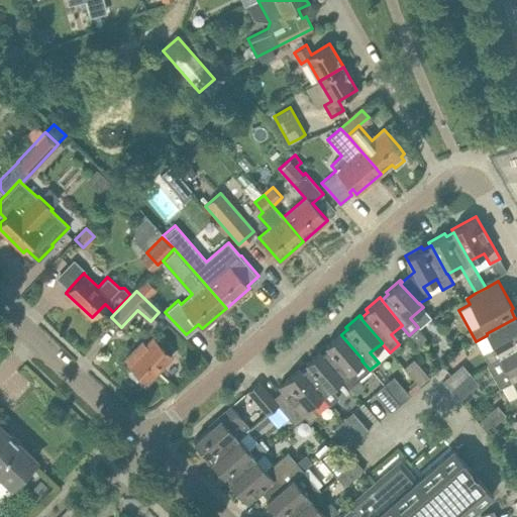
[(487,333),(487,335),(494,347),(483,353),(489,364),(500,357),(516,346),(516,315),(514,317),(515,318),(487,333)]
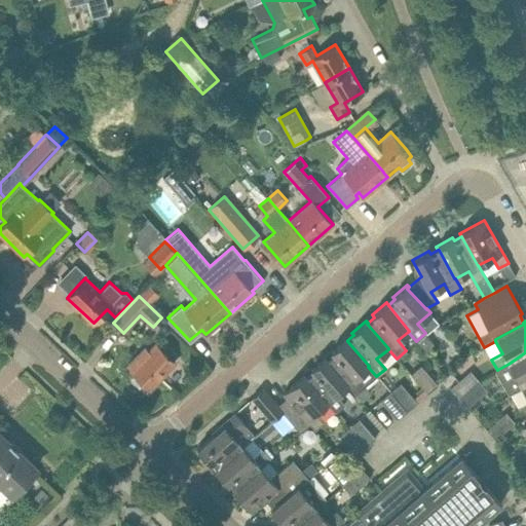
[(425,333),(418,339),(427,350),(435,343),(425,333)]
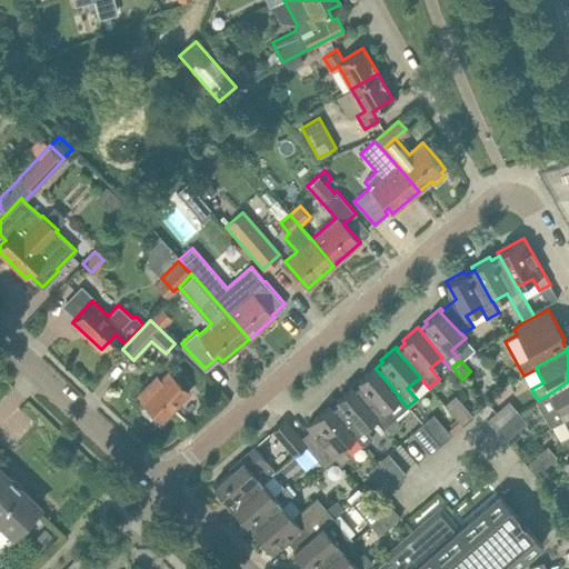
[(360,381),(353,388),(376,416),(390,432),(400,425),(386,408),(398,397),(399,396),(376,369),(376,368),(373,366),(358,379),(360,381)]
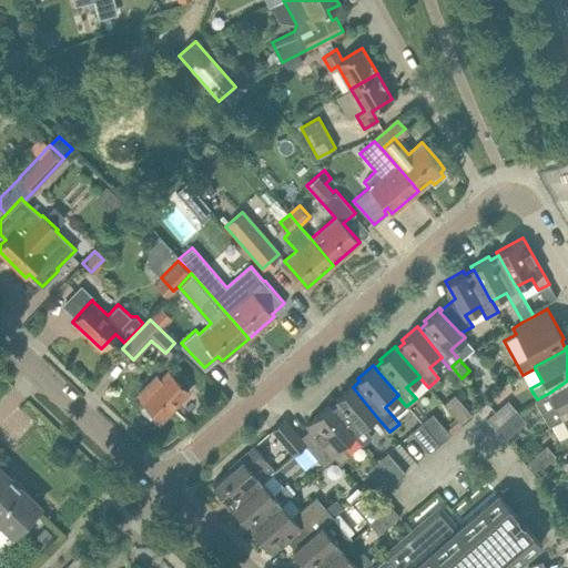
[(141,399),(162,419),(189,391),(173,375),(163,366),(138,394),(142,398),(141,399)]
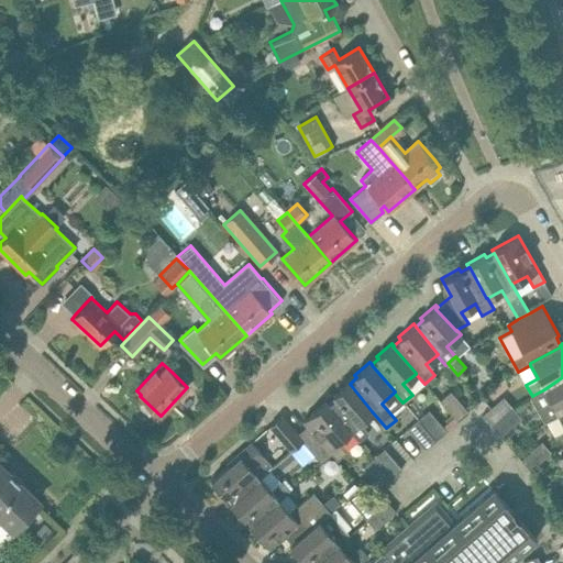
[(544,389),(552,404),(541,410),(547,421),(560,415),(559,414),(562,410),(562,377),(544,389)]
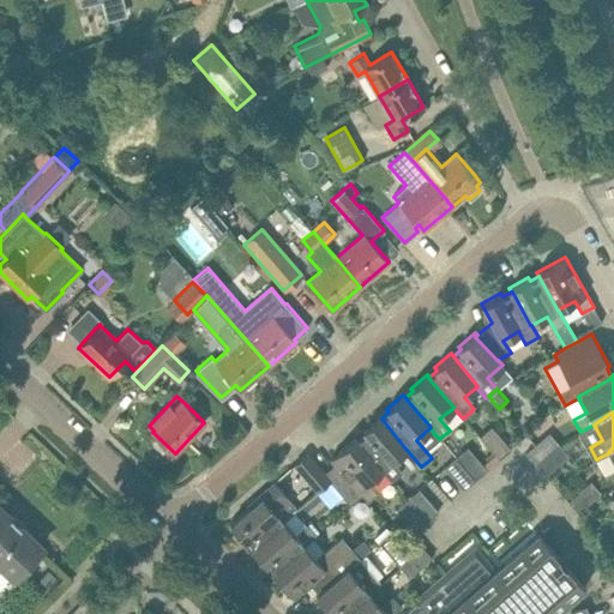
[(357,439),(383,469),(381,470),(391,481),(402,471),(392,461),(405,449),(381,419),(379,415),(362,429),(365,433),(357,439)]
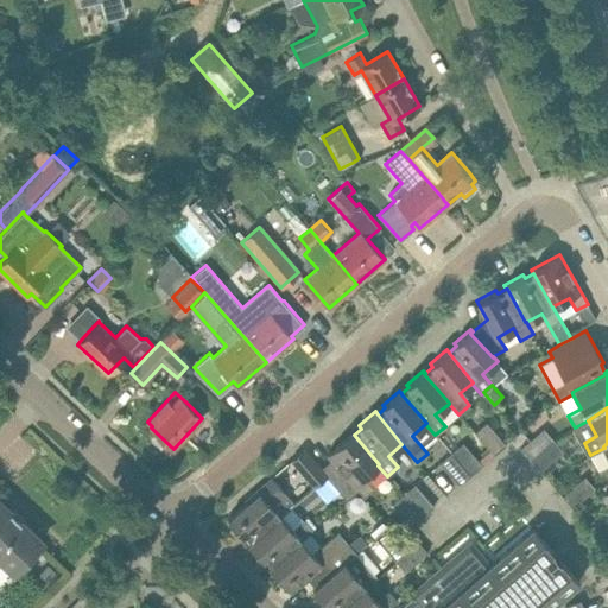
[(475,431),(479,436),(494,454),(506,444),(486,422),(475,431)]
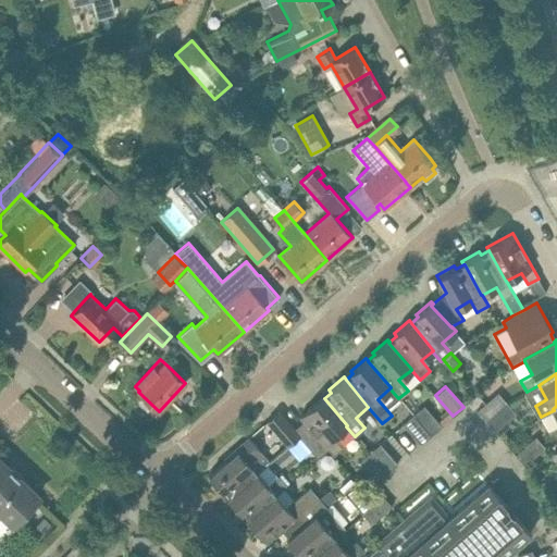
[(497,393),(494,396),(477,410),(485,420),(506,403),(497,393)]
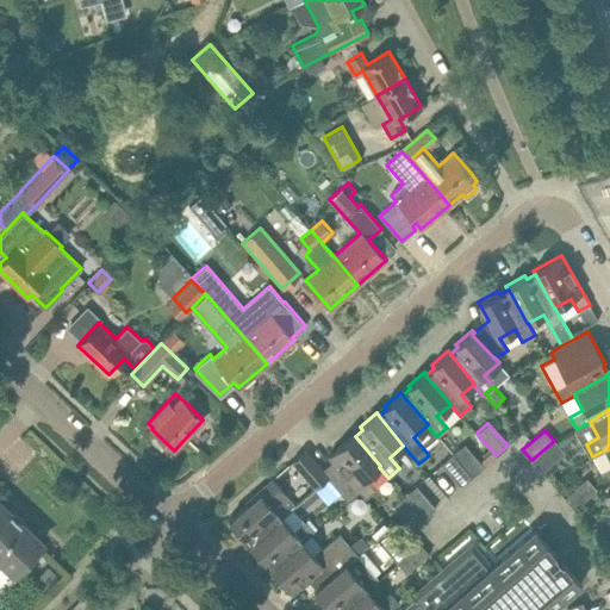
[(332,460),(334,459),(360,490),(359,491),(365,498),(375,489),(366,478),(379,467),(380,466),(355,436),(353,434),(328,455),(332,460)]
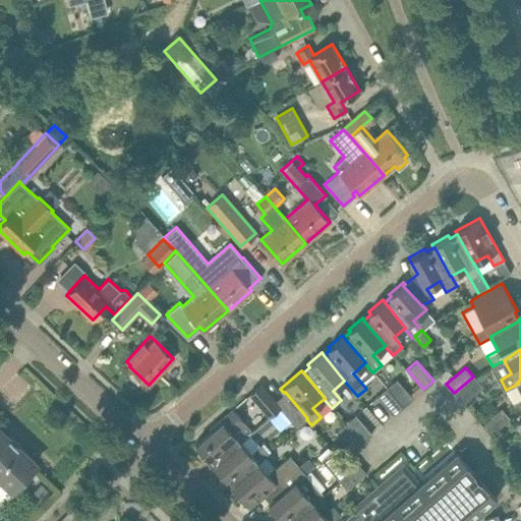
[(454,393),(462,402),(481,386),(473,377),(454,393)]
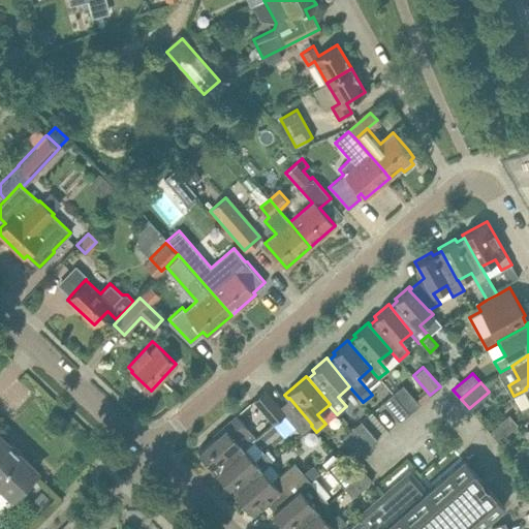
[(419,404),(406,389),(402,384),(392,393),(409,413),(419,404)]
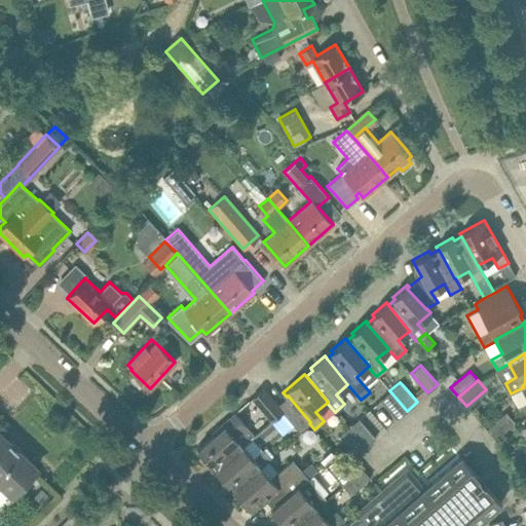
[(277,405),(263,387),(252,397),(272,421),(283,412),(280,410),(277,405)]
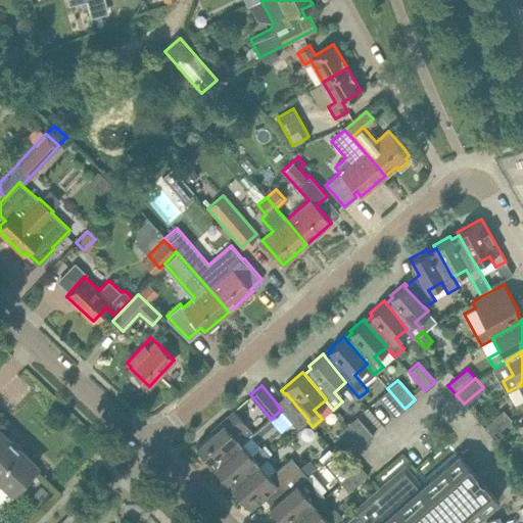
[(387,388),(378,396),(395,417),(405,409),(387,388)]
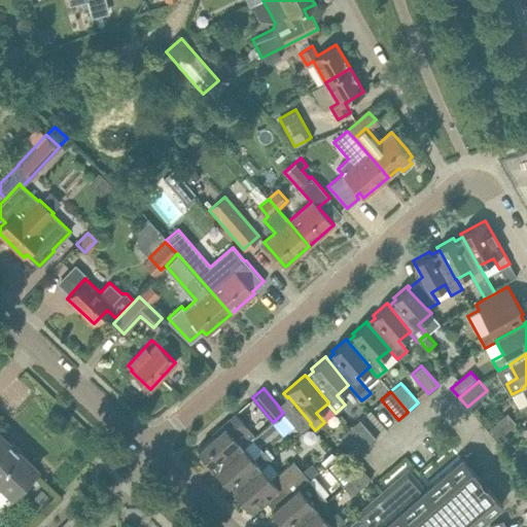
[(278,406),(281,411),(283,413),(300,432),(310,424),(311,423),(288,396),(287,397),(278,406)]
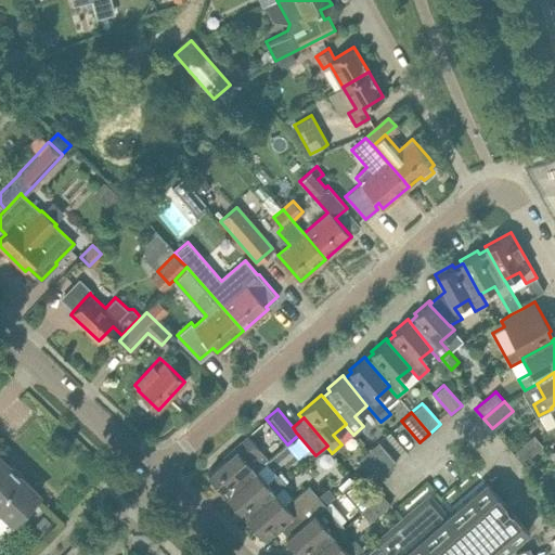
[(226,459),(208,473),(221,488),(223,486),(229,492),(230,493),(257,468),(258,469),(269,460),(247,435),(223,456),(226,459)]
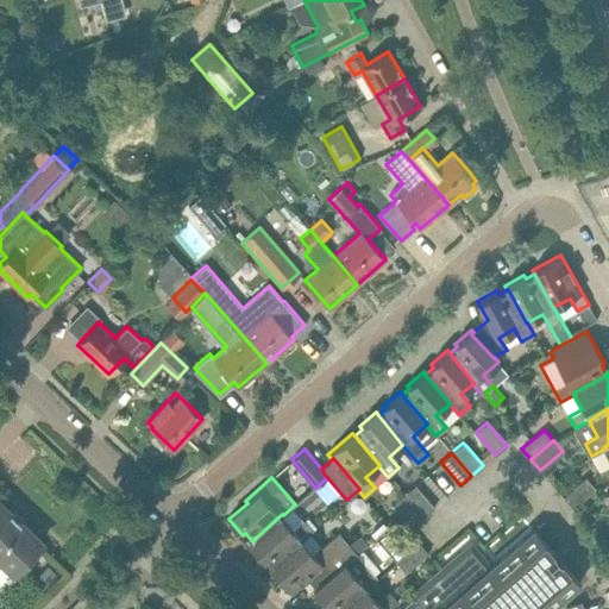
[(596,488),(585,477),(563,496),(573,508),(596,488)]
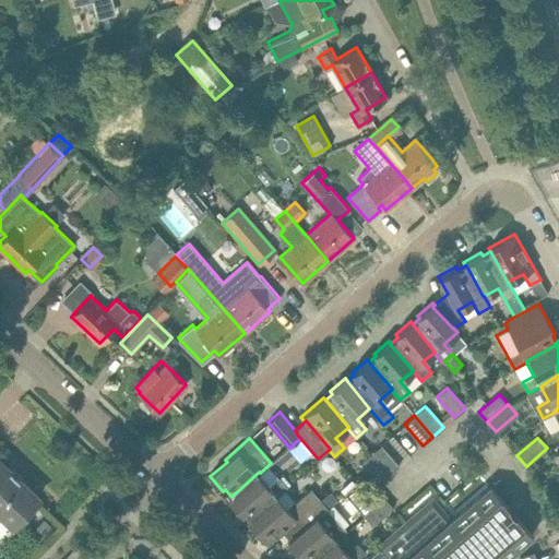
[(399,465),(384,449),(381,444),(370,453),(389,475),(399,465)]
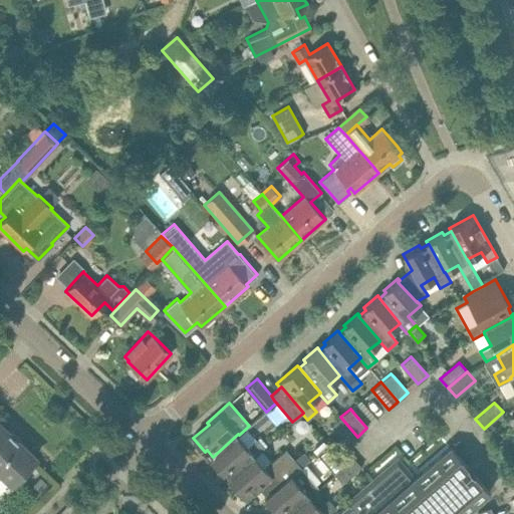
[(340,417),(331,426),(347,445),(357,437),(340,417)]
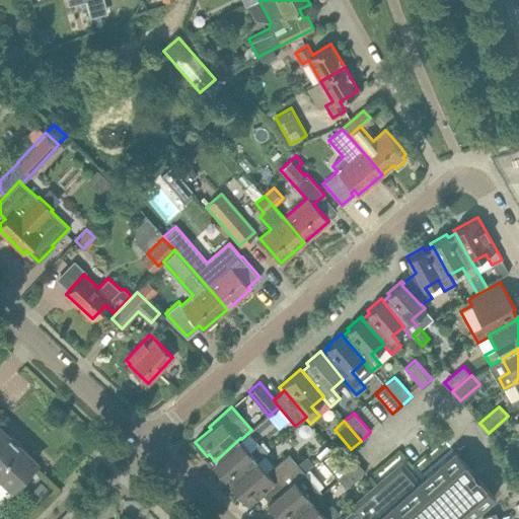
[(0,475),(11,487),(35,461),(0,427),(0,475)]
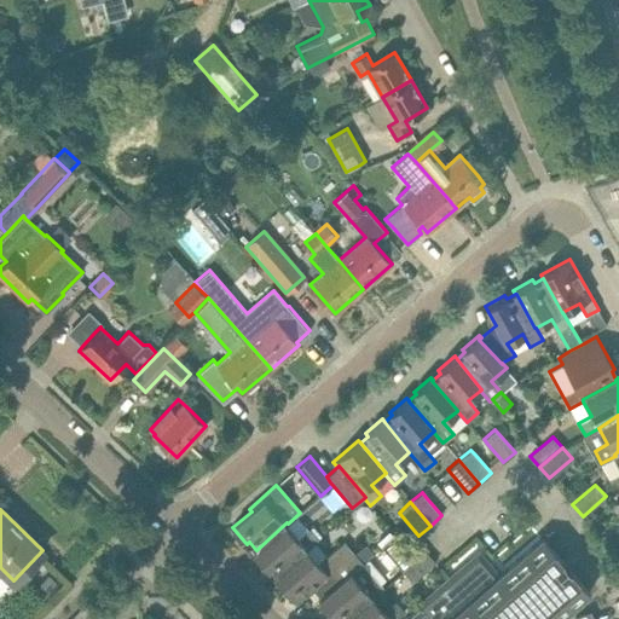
[(288,524),(287,522),(256,550),(255,549),(253,551),(267,568),(270,566),(276,573),(277,574),(308,548),(310,549),(320,539),(310,527),(299,537),(288,524)]
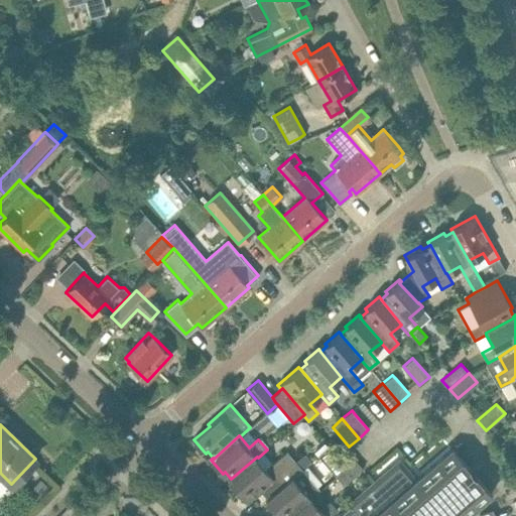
[(347,448),(339,456),(330,445),(318,456),(336,475),(355,459),(347,448)]
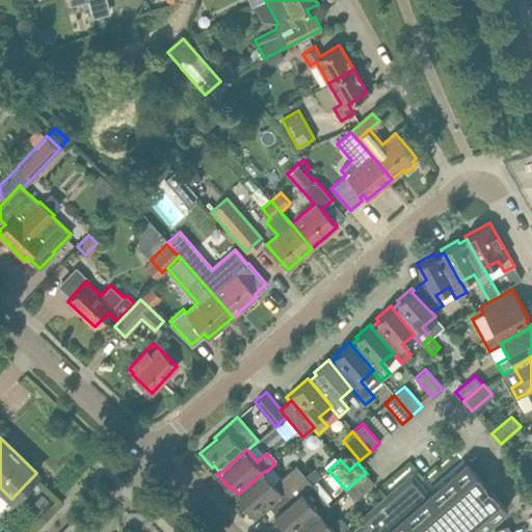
[(479,531),(507,508),(489,488),(467,461),(427,495),(420,495),(420,486),(411,476),(402,484),(402,493),(390,503),(386,499),(358,522),(360,523),(348,531),(479,531)]
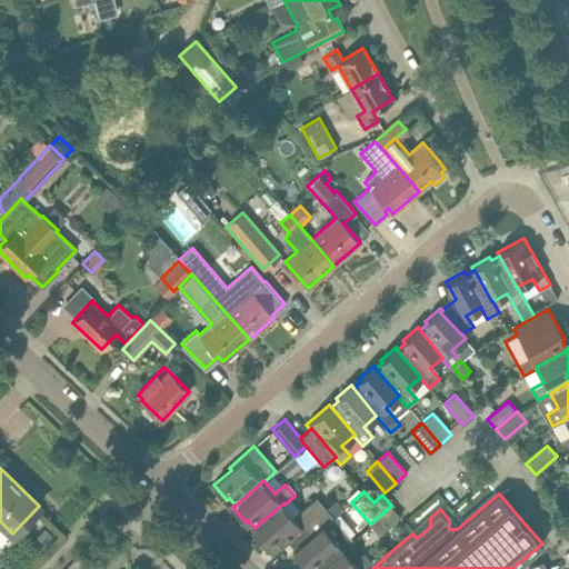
[(295,516),(285,505),(283,503),(255,528),(253,527),(251,529),(271,552),(287,540),(295,549),(296,550),(323,526),(323,527),(333,518),(317,497),(295,516)]
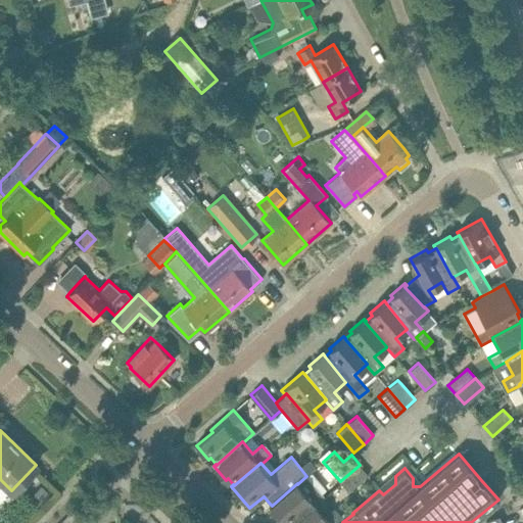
[(340,481),(348,491),(368,474),(360,465),(340,481)]
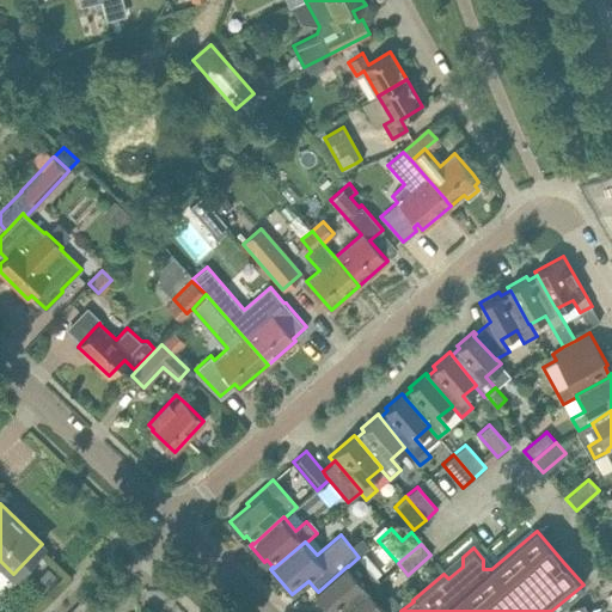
[(360,580),(348,567),(348,565),(318,592),(317,591),(314,593),(329,610),(331,607),(336,611),(342,611),(368,589),(368,591),(380,581),(371,570),(360,580)]
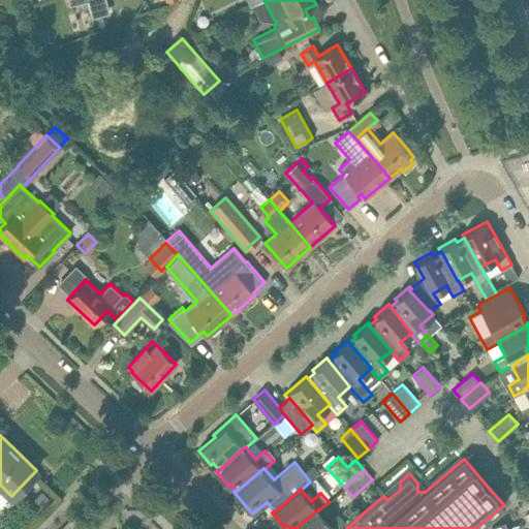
[(41,492),(30,503),(38,512),(51,500),(41,492)]
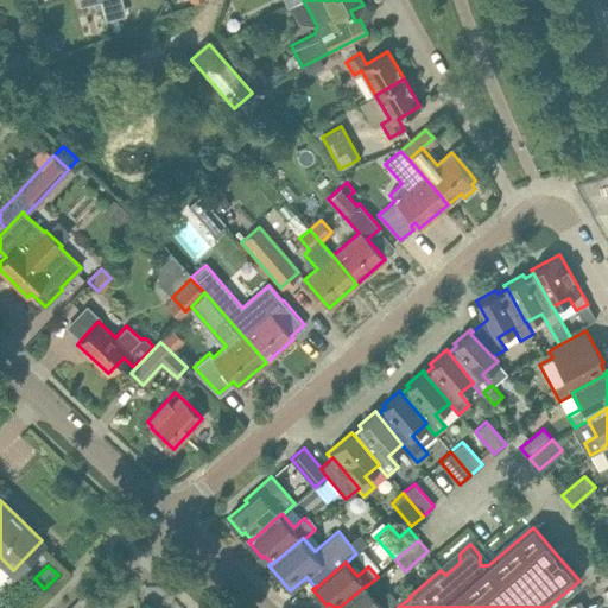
[(388,607),(398,601),(392,594),(380,603),(366,587),(366,586),(340,607),(388,607)]
